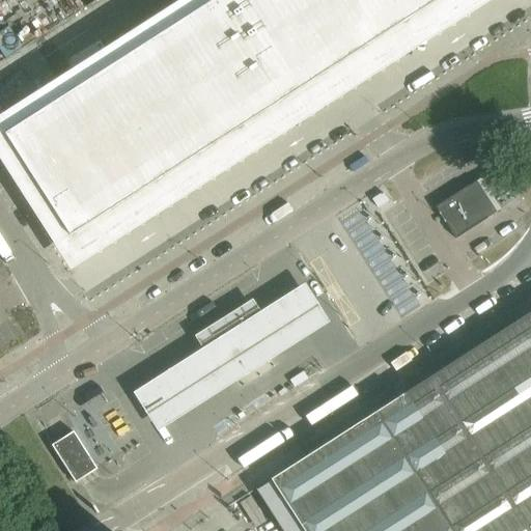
[(213,0),(5,134),(68,233),(432,0),(213,0)]
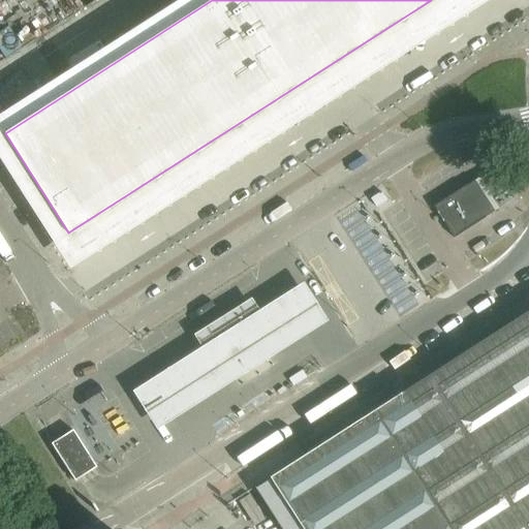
[(524,177),(518,166),(504,175),(511,185),(524,177)]
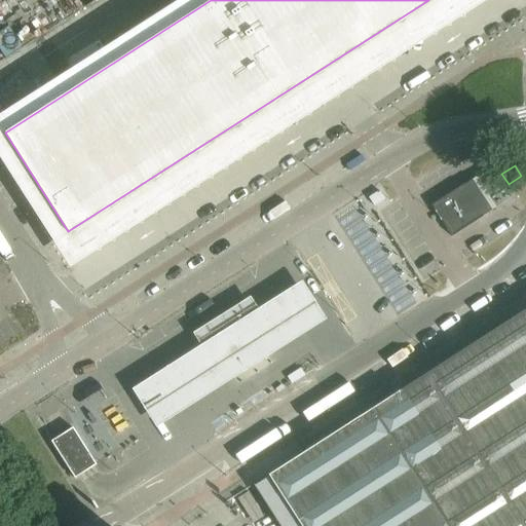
[(488,213),(468,182),(458,189),(457,188),(430,205),(451,237),(478,220),(478,219),(488,213)]
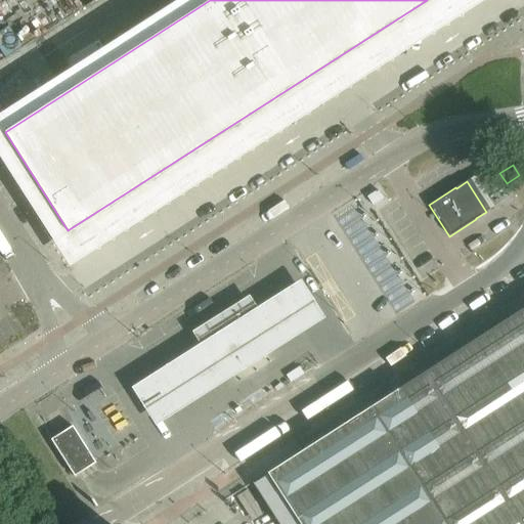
[(301,277),(130,385),(155,424),(234,372),(213,339),(213,338),(214,338),(245,318),(266,352),(324,315),(301,277)]
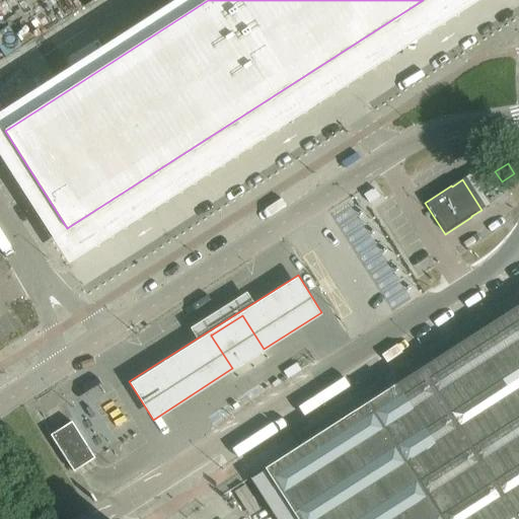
[(518,518),(518,304),(366,402),(440,518),(518,518)]
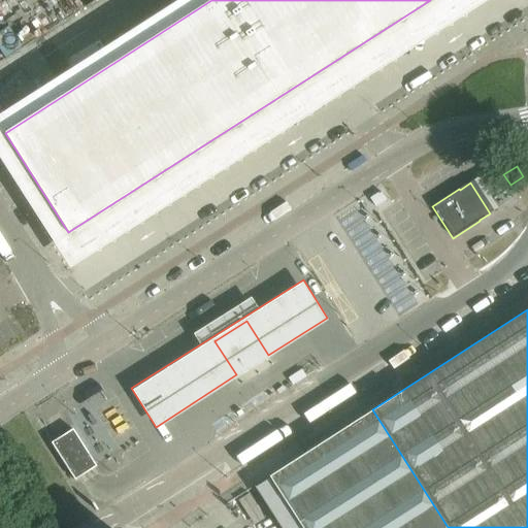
[(246,321),(216,340),(215,340),(215,341),(236,374),(267,355),(268,355),(246,321)]
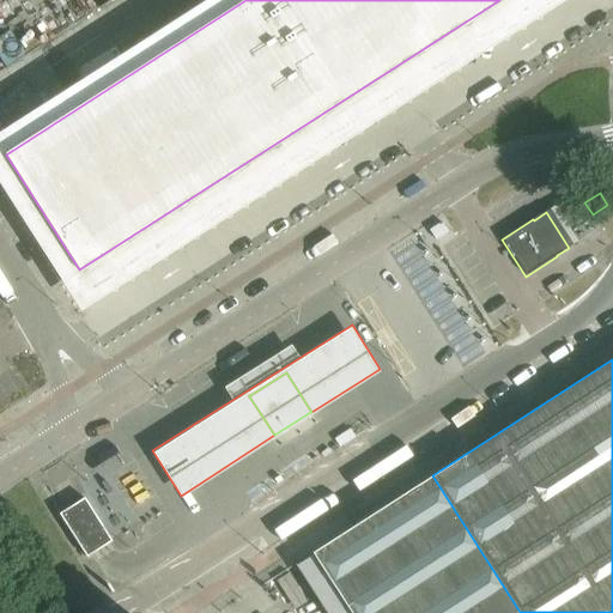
[(520,612),(432,475),(310,554),(347,612),(520,612)]
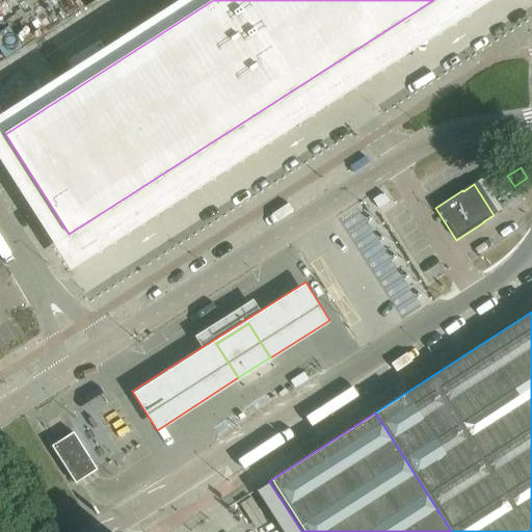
[(73,433),(51,447),(75,484),(97,471),(73,433)]
